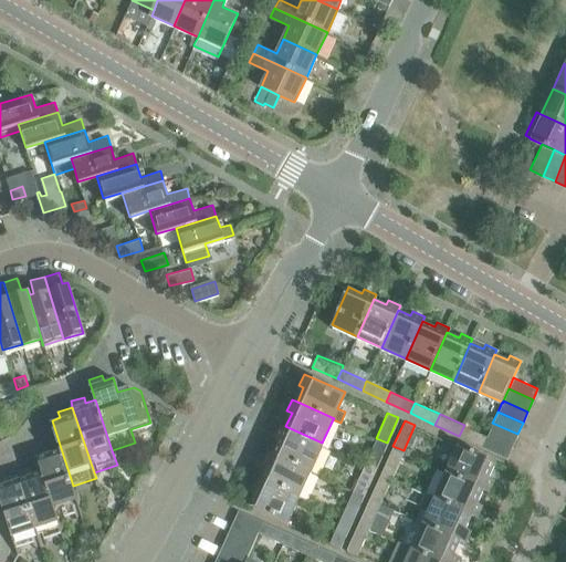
[(513,446),(517,434),(492,423),(488,435),(513,446)]
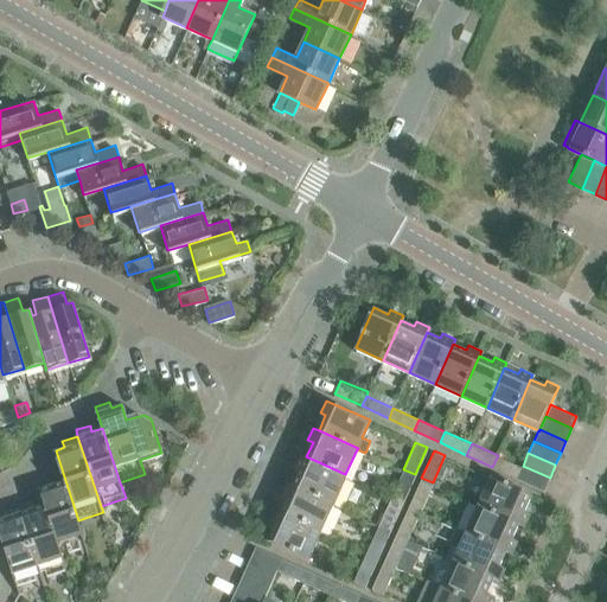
[(294,484),(333,501),(345,474),(306,456),(301,454),(295,467),(300,469),(294,484)]
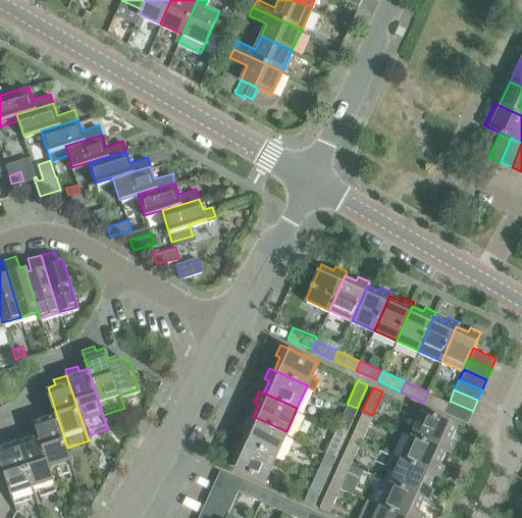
[(449,401),(428,392),(423,402),(445,412),(449,401)]
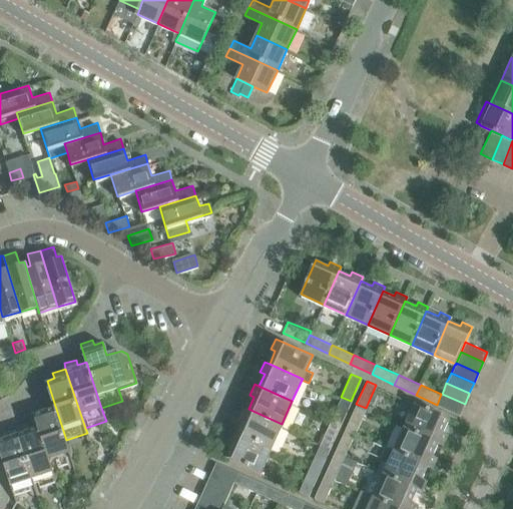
[(442,394),(441,394),(437,405),(460,415),(465,404),(442,394)]
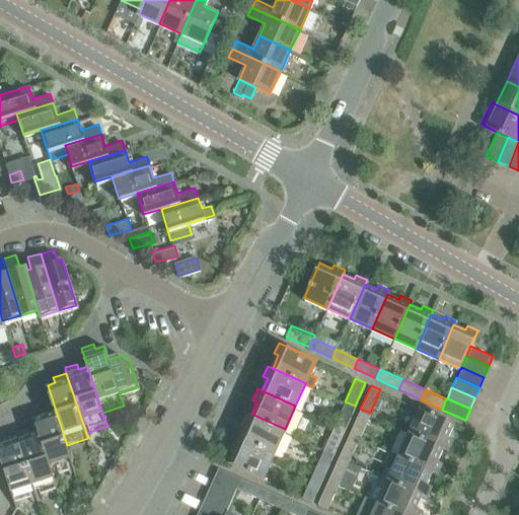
[(345,401),(335,425),(344,429),(355,406),(345,401)]
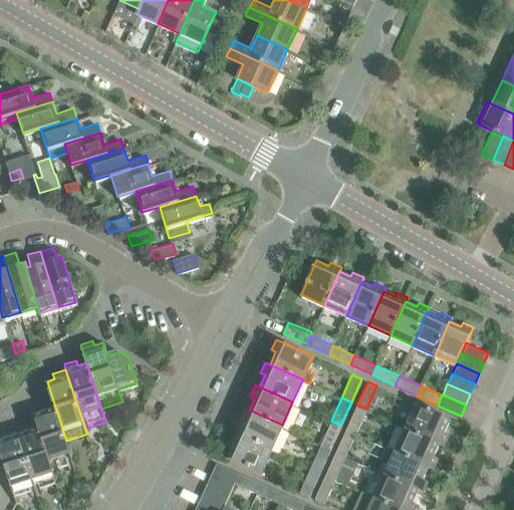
[(74,467),(66,441),(53,401),(39,405),(41,411),(34,413),(39,427),(54,473),(74,467)]
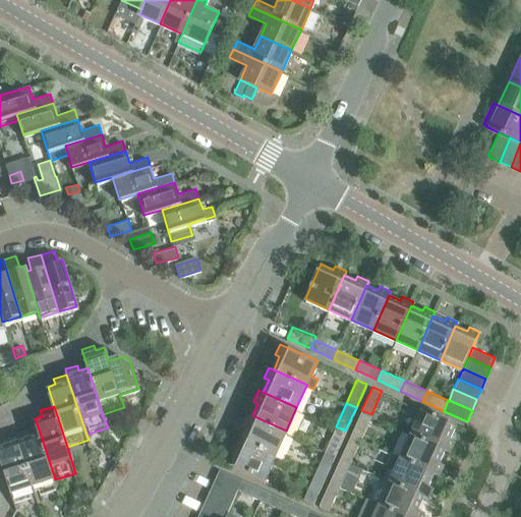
[(410,433),(444,448),(449,450),(453,440),(449,438),(455,423),(420,408),(410,433)]
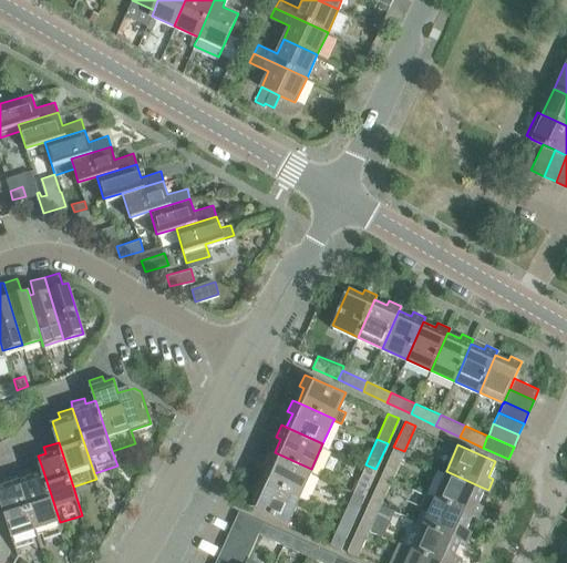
[(392,477),(404,451),(393,447),(382,472),(392,477)]
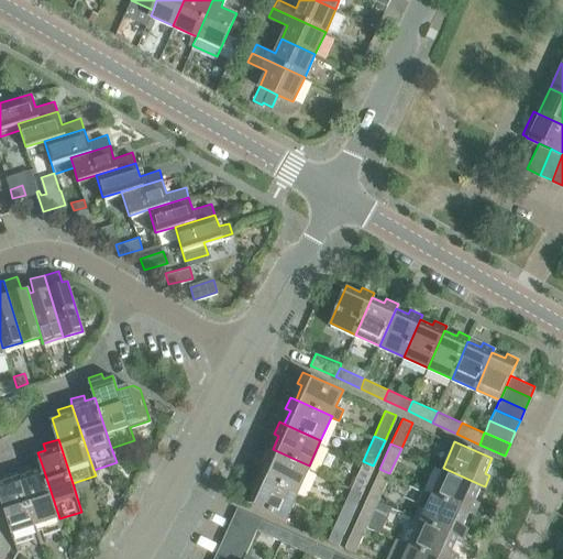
[(267,461),(261,474),(298,491),(309,466),(273,449),(267,447),(263,459),(267,461)]
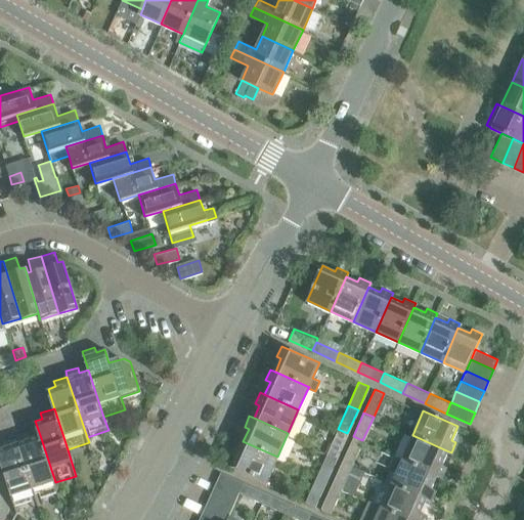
[(337,457),(347,433),(338,429),(326,452),(337,457)]
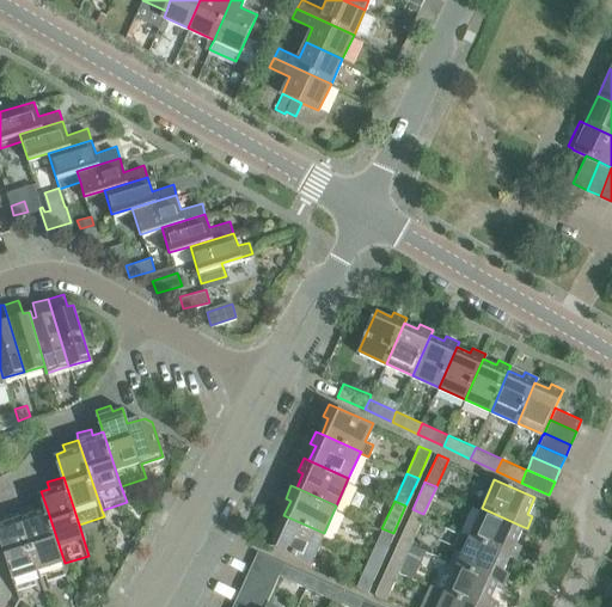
[(69,578),(65,563),(47,508),(35,512),(32,504),(18,509),(43,587),(69,578)]
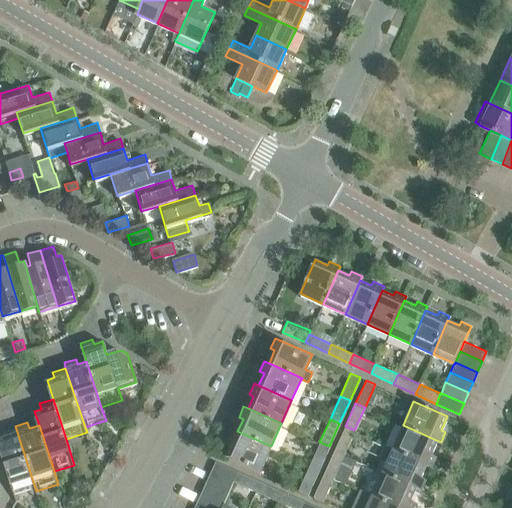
[(393,449),(426,463),(430,465),(435,455),(431,453),(436,440),(403,425),(393,449)]
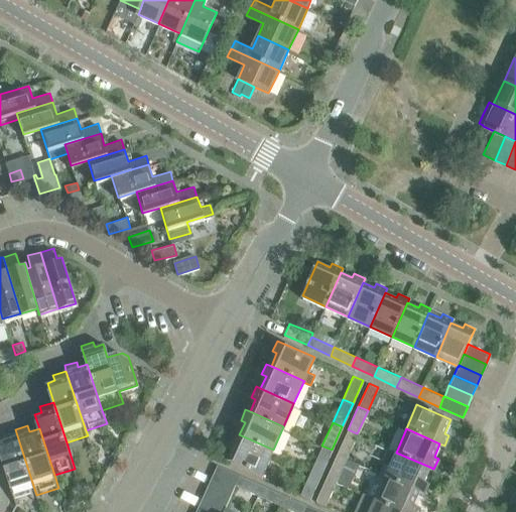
[(0,456),(15,502),(36,495),(15,429),(2,433),(4,439),(0,440),(0,456)]
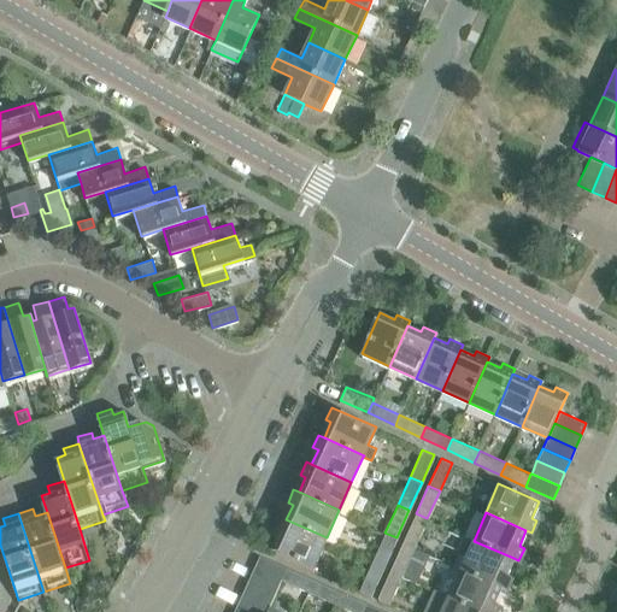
[(416,513),(403,541),(415,546),(427,518),(416,513)]
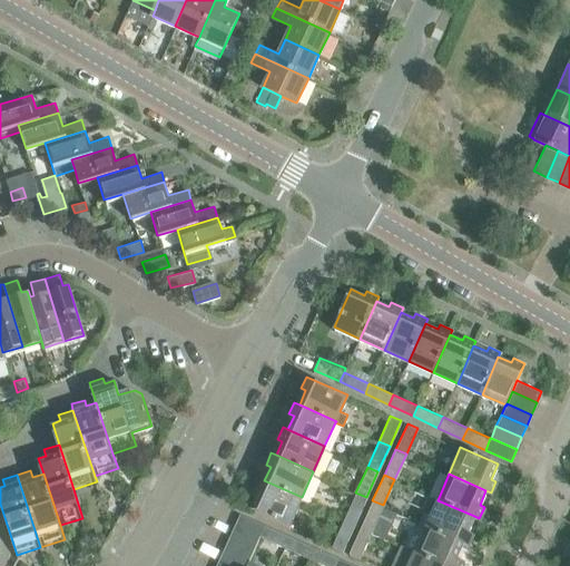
[(302,497),(264,480),(259,478),(254,489),(259,491),(253,506),(290,524),(302,497)]
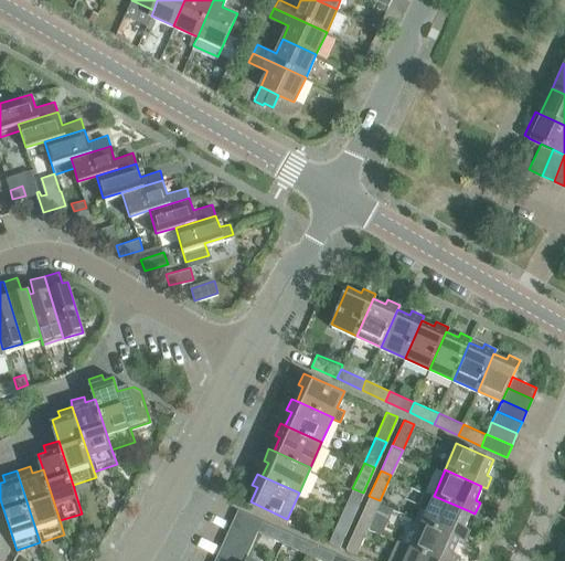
[(352,488),(341,512),(352,518),(363,493),(352,488)]
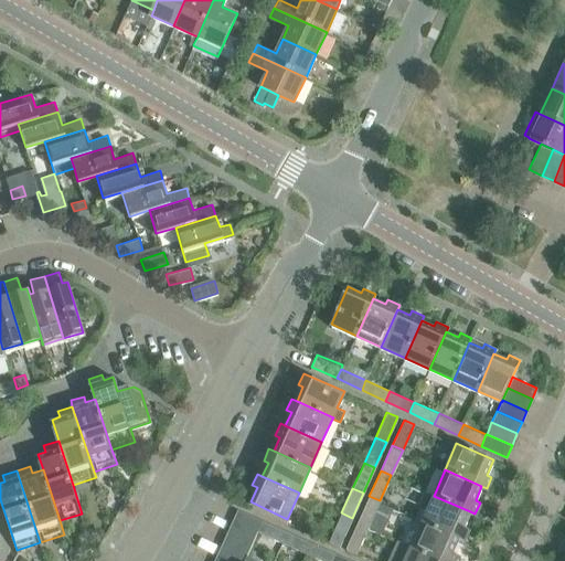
[(423,521),(459,537),(464,539),(469,527),(464,526),(470,511),(434,496),(425,491),(419,503),(420,507),(427,510),(423,521)]
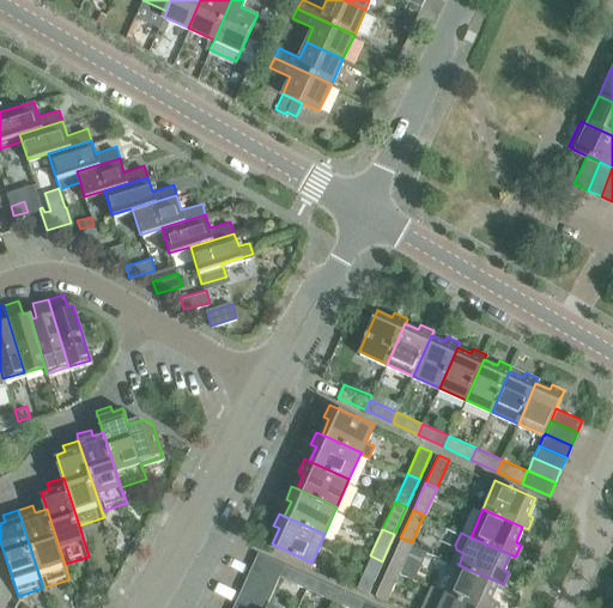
[(400,537),(388,564),(400,570),(412,542),(400,537)]
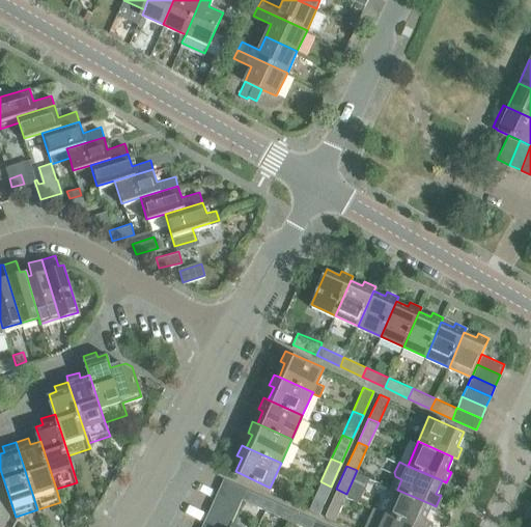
[(241,499),(241,498),(246,488),(223,477),(218,489),(241,499)]
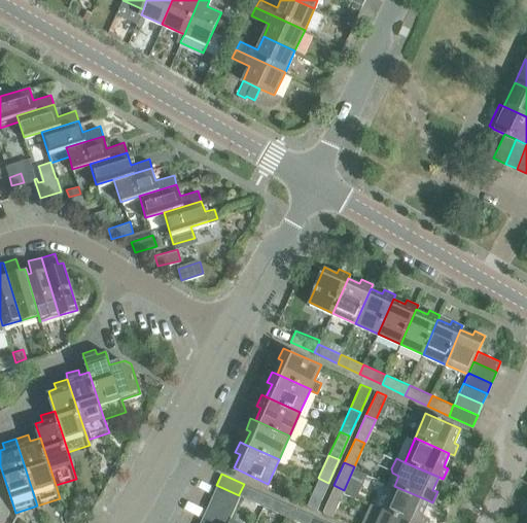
[(307,503),(317,508),(328,483),(318,478),(307,503)]
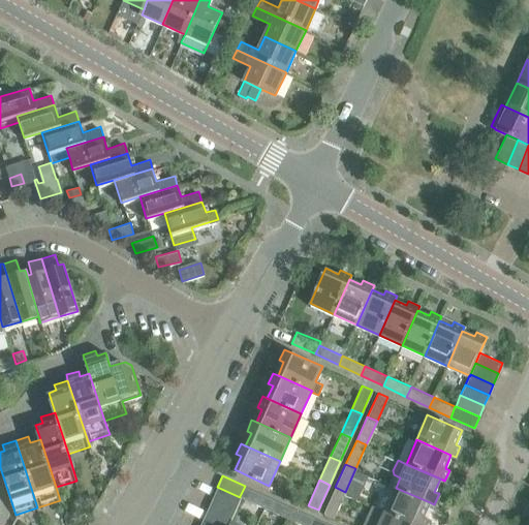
[(240,496),(260,505),(266,495),(245,486),(240,496)]
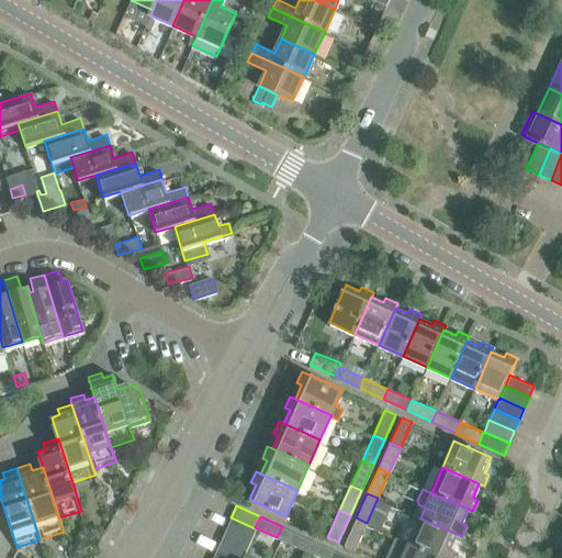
[(231,517),(226,528),(249,539),(255,528),(231,517)]
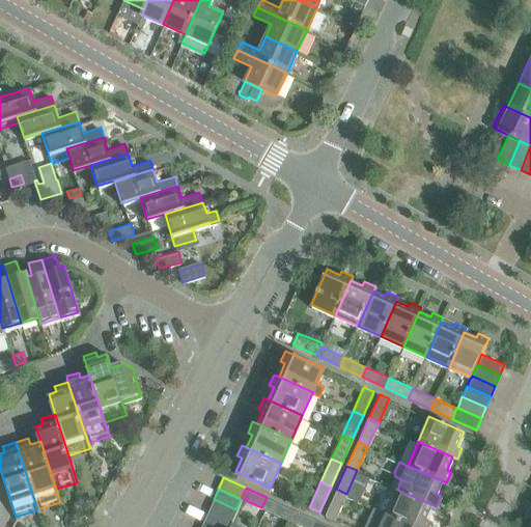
[(346,494),(336,489),(325,515),(335,519),(346,494)]
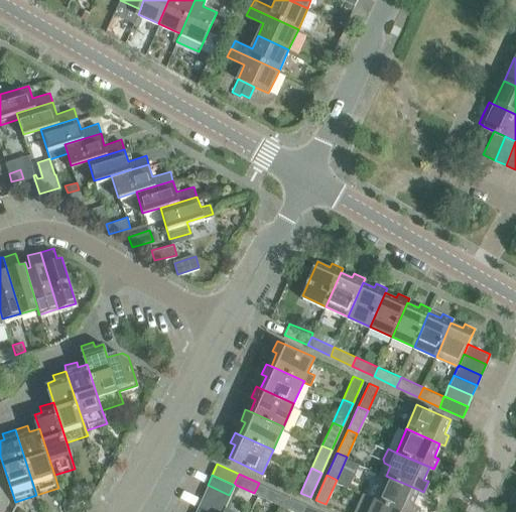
[(419,490),(386,476),(375,498),(405,511),(414,511),(418,504),(413,502),(419,490)]
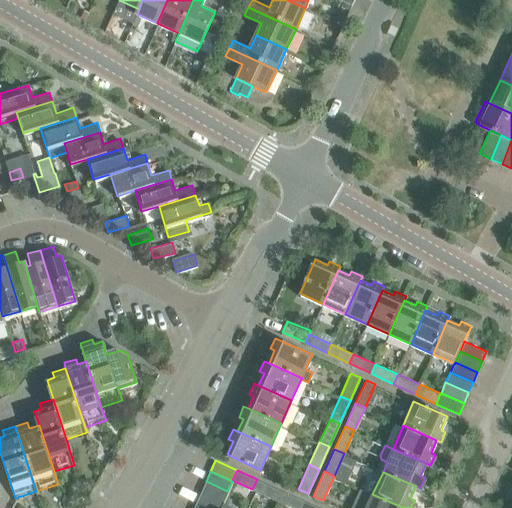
[(252,489),(275,499),(279,489),(257,479),(252,489)]
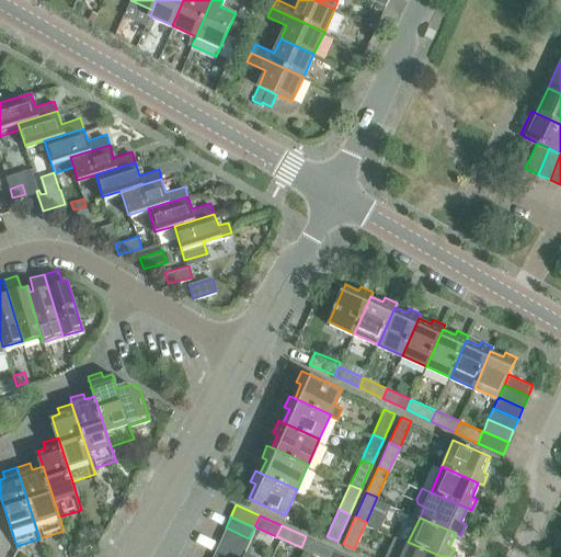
[(226,527),(220,538),(244,549),(249,538),(226,527)]
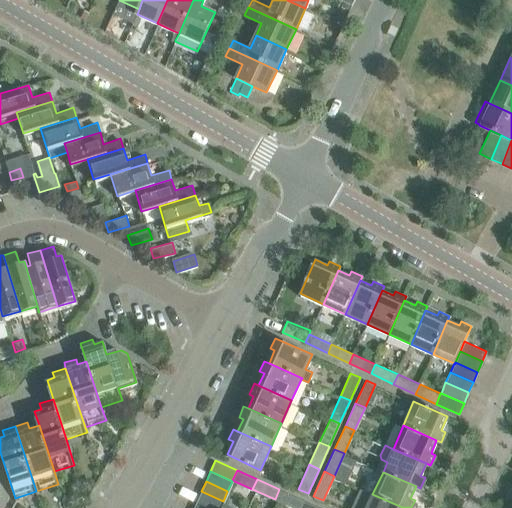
[(275,499),(295,507),(297,507),(301,499),(279,489),(275,499)]
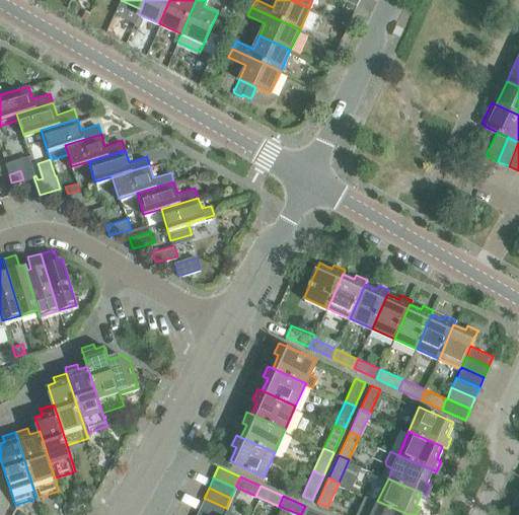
[(357,514),(408,514),(377,501),(366,496),(357,514)]
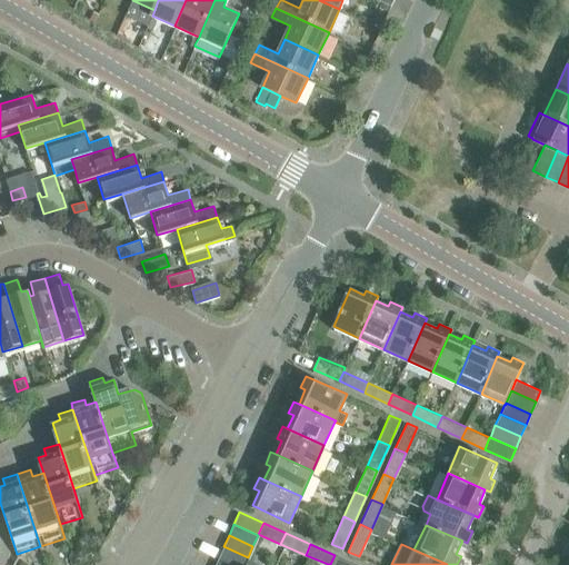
[(243,564),(248,557),(223,546),(218,558),(232,564),(243,564)]
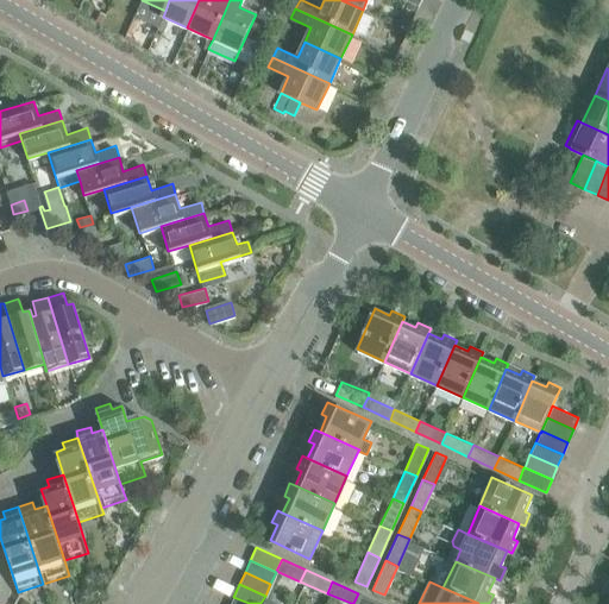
[(353,603),(382,603),(358,593),(353,603)]
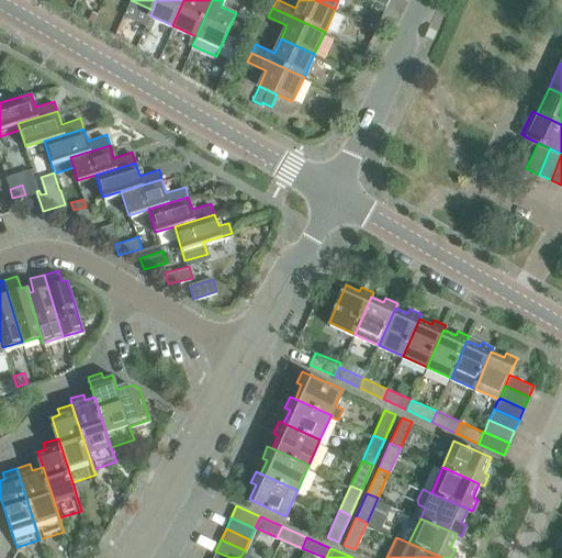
All buildings are outlined.
